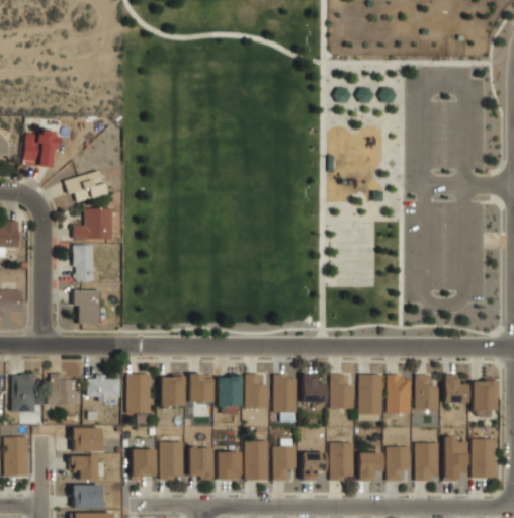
[(338,87),(347,86),(351,93),(347,101),(338,101),(334,94),(338,87)]
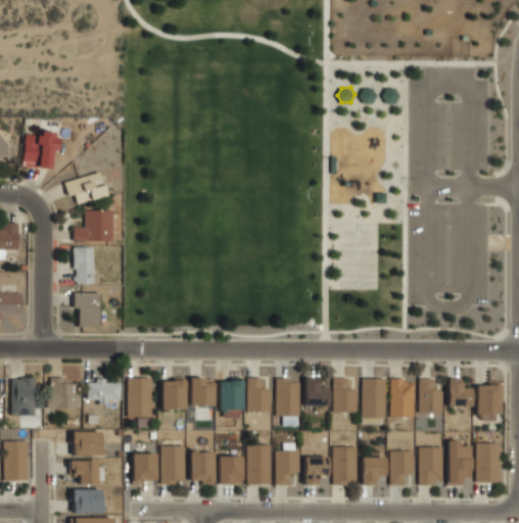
[(365,88),(373,87),(378,95),(374,102),(364,102),(360,95),(365,88)]
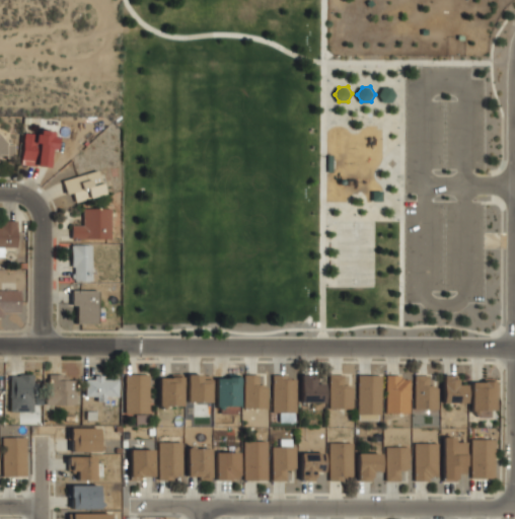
[(384,87),(393,87),(397,94),(394,102),(384,101),(380,95),(384,87)]
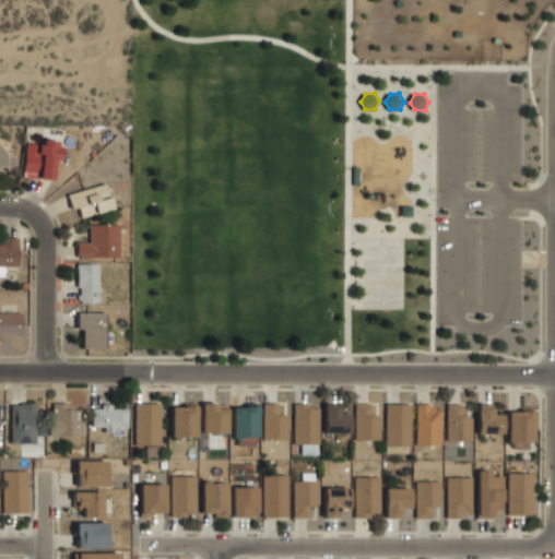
[(0,167),(18,168),(18,155),(3,155),(3,134),(0,133),(0,167)]
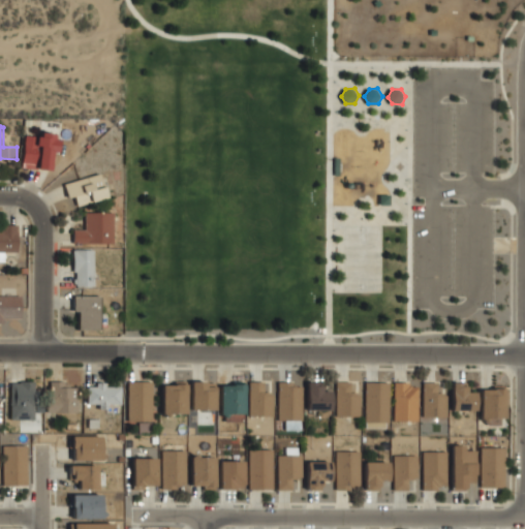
[(60,133),(42,132),(42,136),(26,135),(25,168),(54,169),(54,152),(59,152),(60,133)]
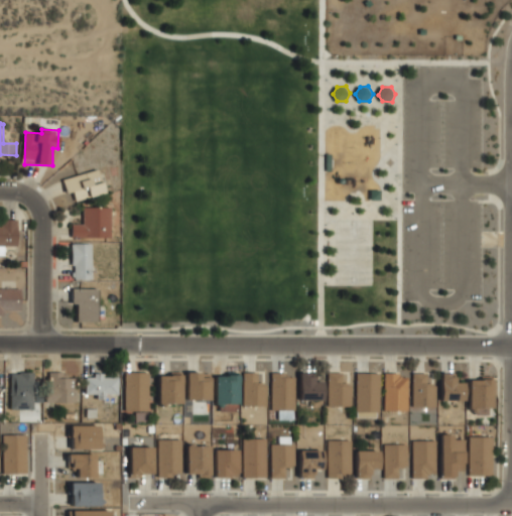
[(65,179),(69,192),(75,190),(78,201),(106,192),(99,169),(65,179)]
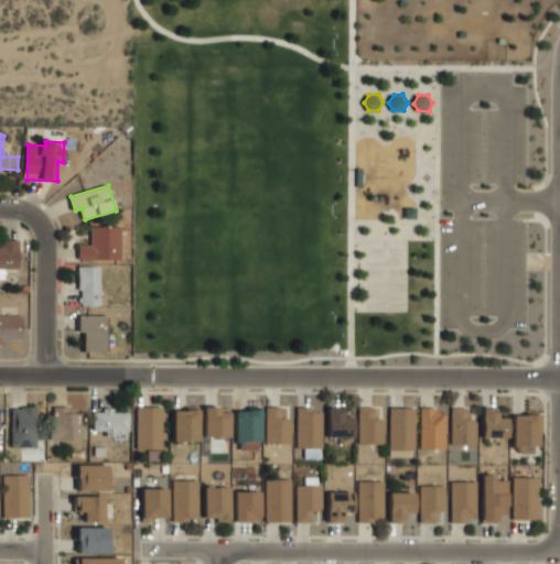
[(407,207),(418,207),(418,218),(407,218),(407,207)]
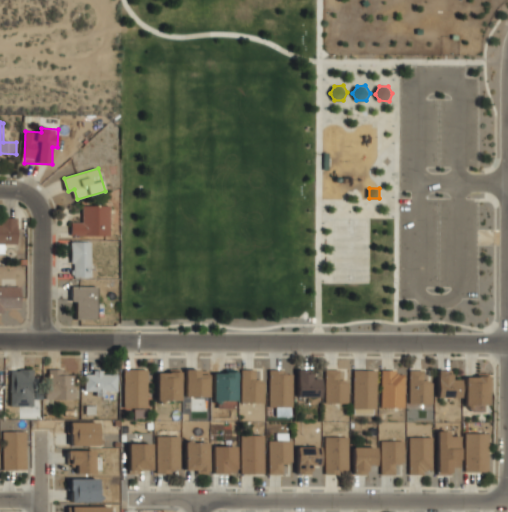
[(73,235),(111,235),(112,205),(84,205),(84,222),(73,222),(73,235)]
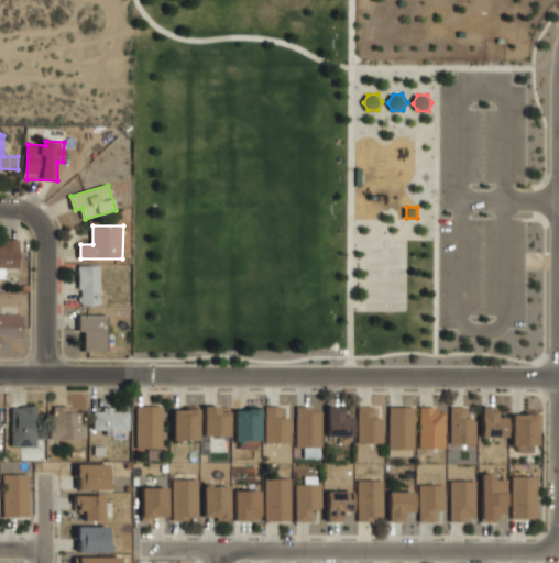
[(0,244),(0,277),(7,277),(7,268),(21,268),(20,239),(2,240),(2,244),(0,244)]
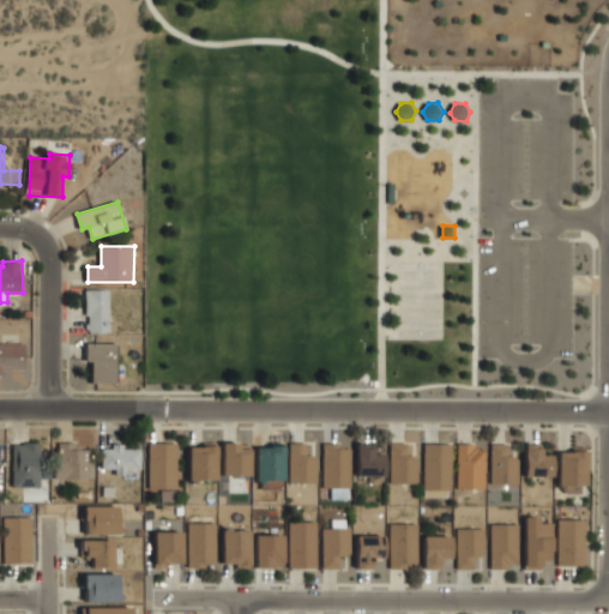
[(112,332),(112,289),(89,290),(89,332),(112,332)]
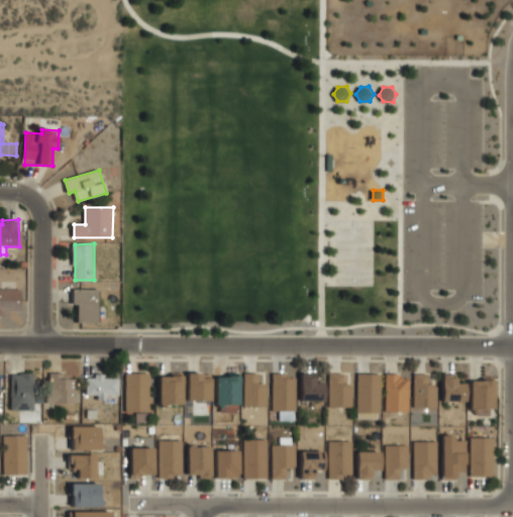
[(0,315),(7,315),(7,311),(22,310),(22,288),(0,288),(0,315)]
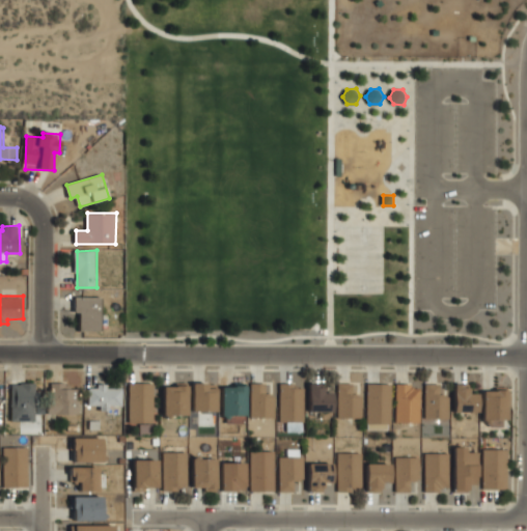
[(81,331),(103,330),(102,297),(76,298),(76,312),(81,312),(81,331)]
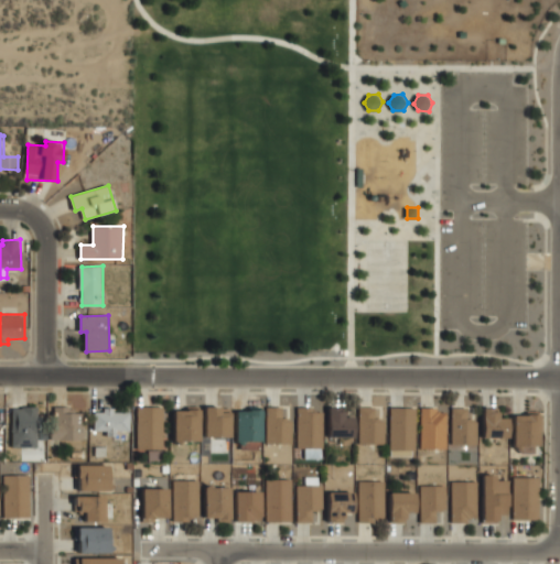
[(84,440),(84,413),(74,413),(74,407),(55,405),(54,440),(84,440)]
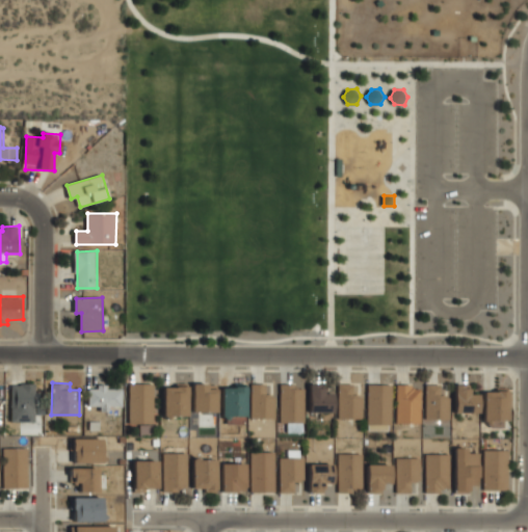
[(165,387),(165,416),(189,417),(189,382),(178,382),(178,388),(165,387)]
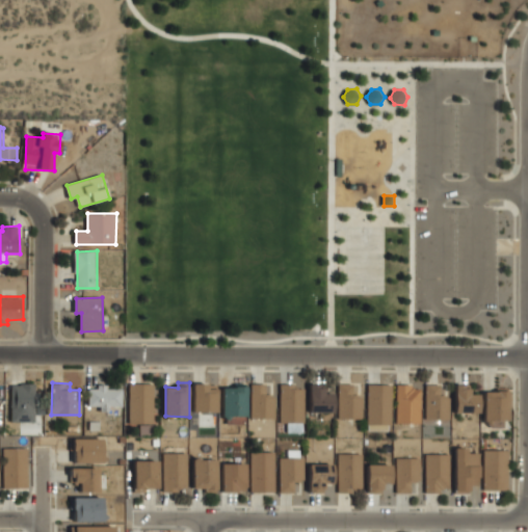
[(12,422),(37,422),(37,383),(12,383),(12,422)]
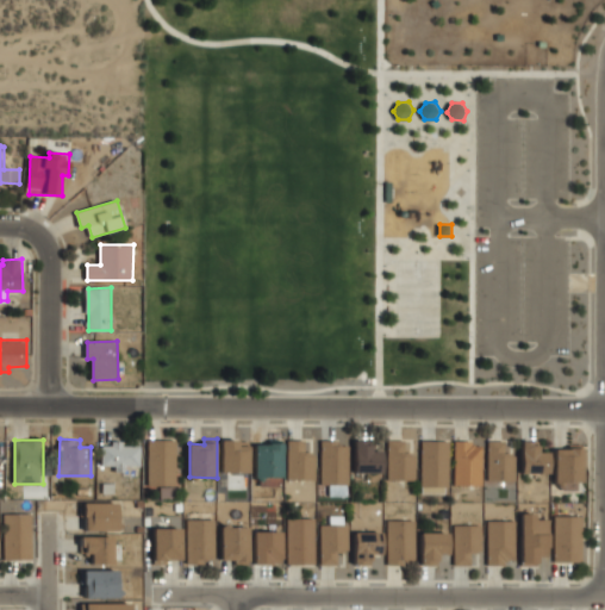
[(150,486),(178,486),(178,440),(150,440),(150,486)]
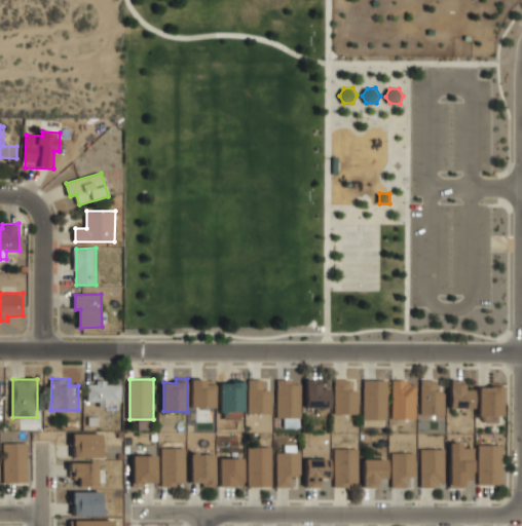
[(192,407),(216,408),(216,379),(192,379),(192,407)]
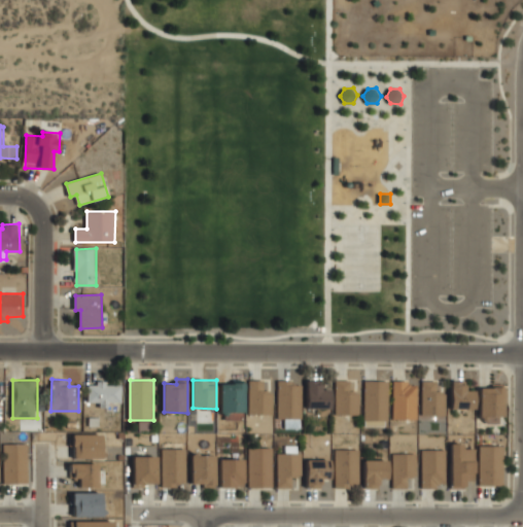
[(302,428),(303,384),(293,384),(293,380),(280,380),(279,418),(286,419),(286,428),(302,428)]
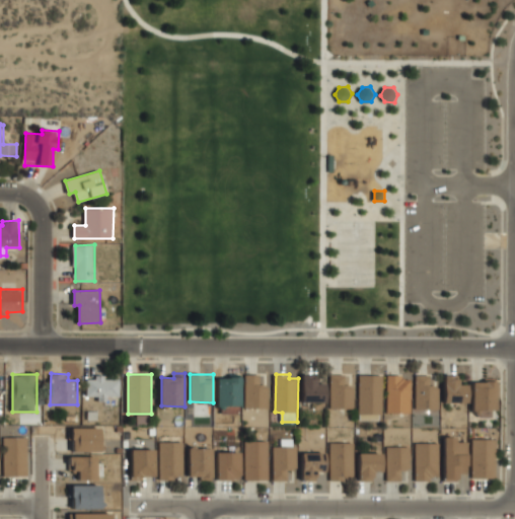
[(304,402),(326,401),(325,383),(318,383),(317,374),(303,374),(304,402)]
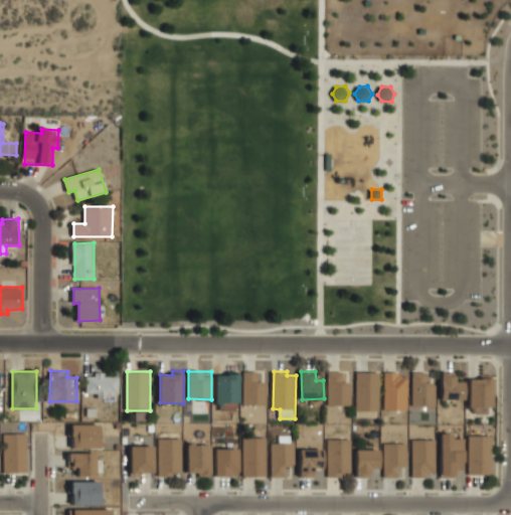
[(329,405),(352,405),(352,383),(342,383),(342,371),(329,371),(329,405)]
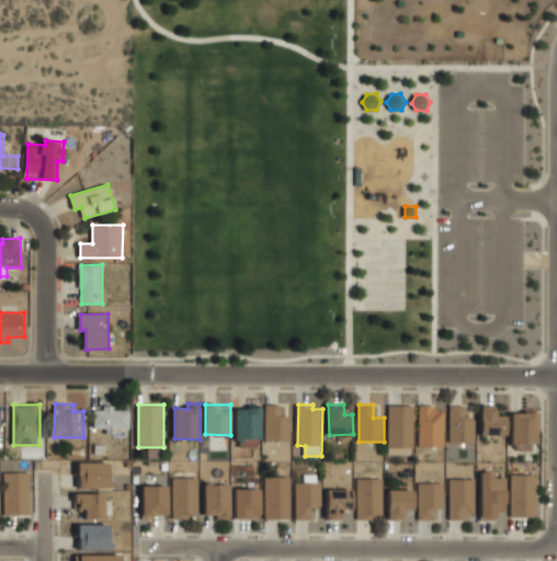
[(416,405),(390,404),(389,454),(415,454),(416,405)]
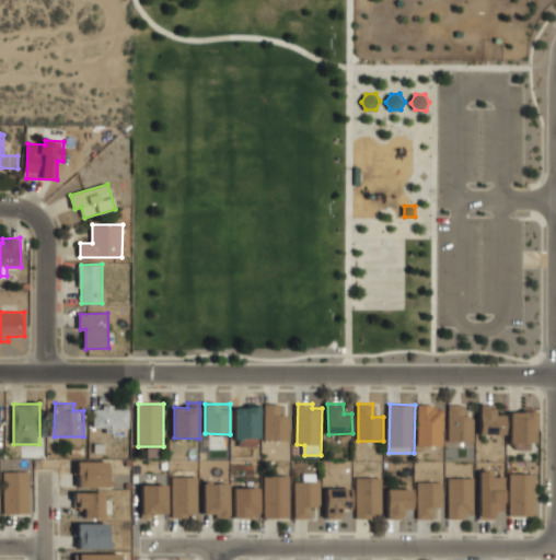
[(450,441),(475,442),(475,417),(465,417),(465,405),(450,404),(450,441)]
